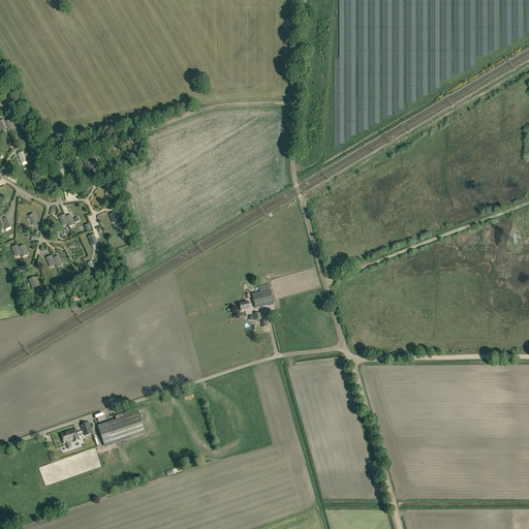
[(4,122),(6,128),(7,130),(13,128),(10,120),(4,122)]
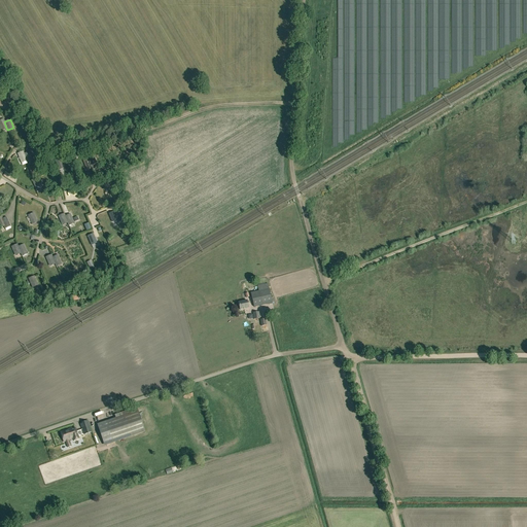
[(27,138),(30,135),(22,126),(18,129),(27,138)]
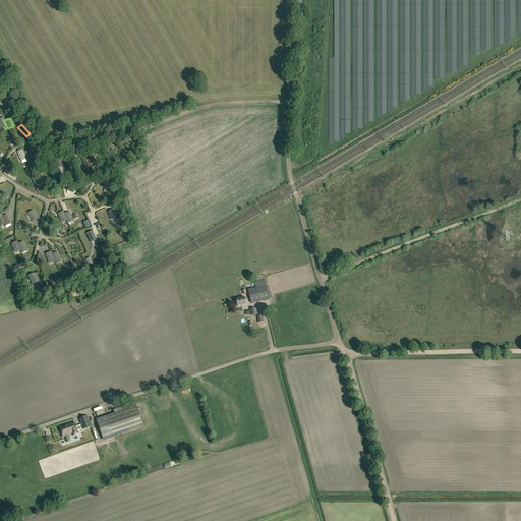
[(23,153),(23,152),(22,150),(17,152),(20,160),(25,158),(23,153)]
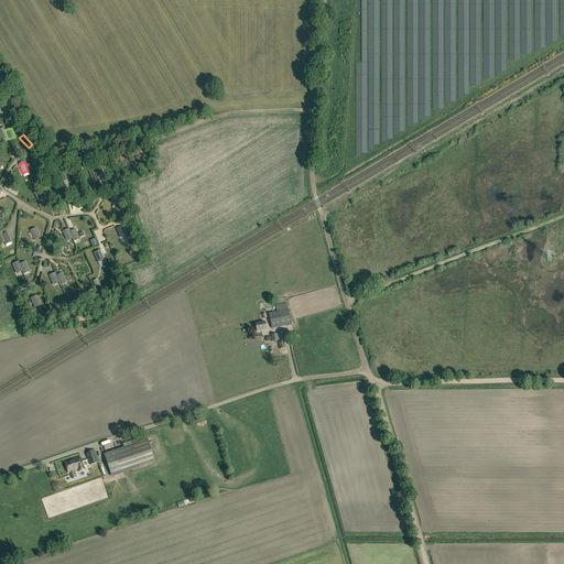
[(28,171),(29,174),(30,176),(36,174),(32,162),(25,164),(25,165),(28,171)]
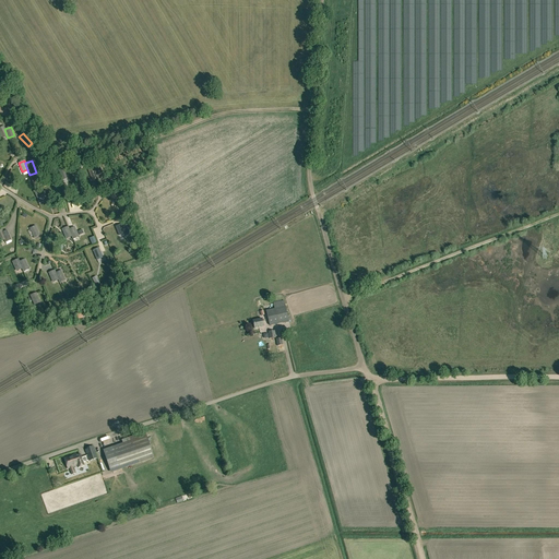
[(95,170),(94,167),(87,169),(91,178),(97,176),(95,170)]
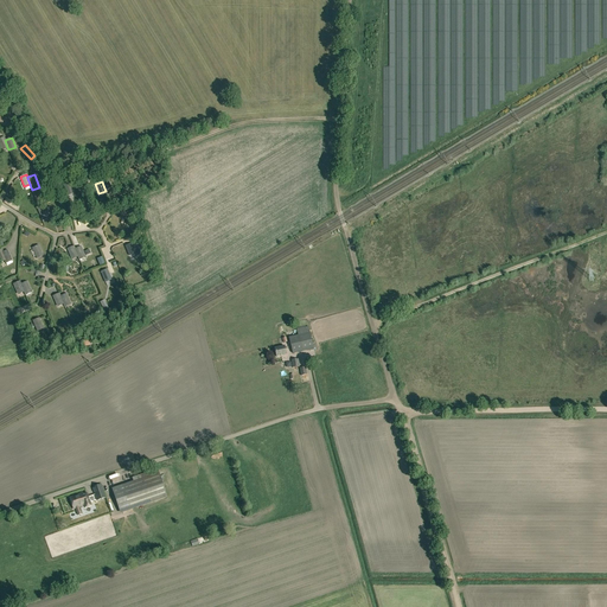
[(66,195),(74,192),(70,183),(63,185),(66,195)]
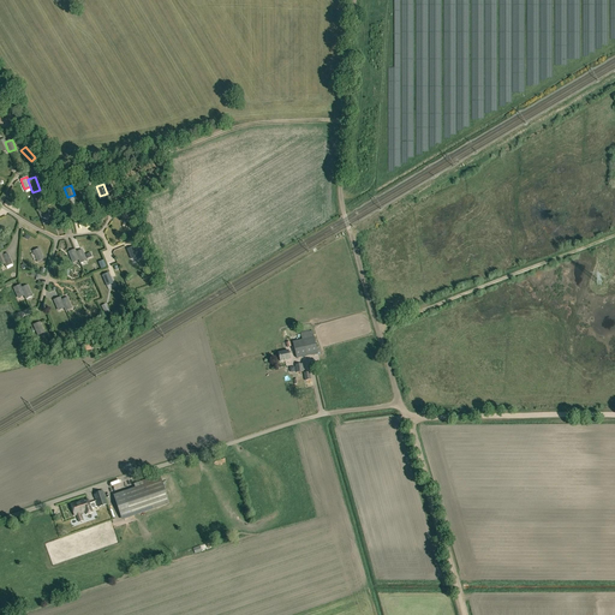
[(111,185),(105,187),(107,193),(108,197),(114,195),(111,185)]
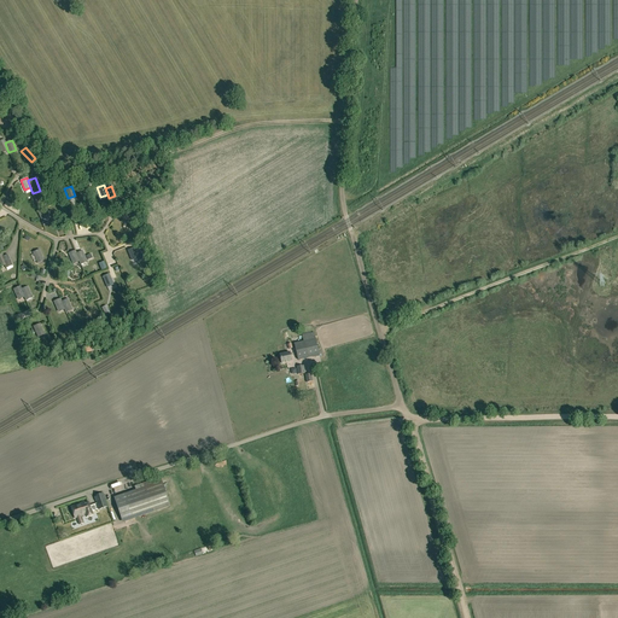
[(45,222),(52,220),(48,210),(41,213),(45,222)]
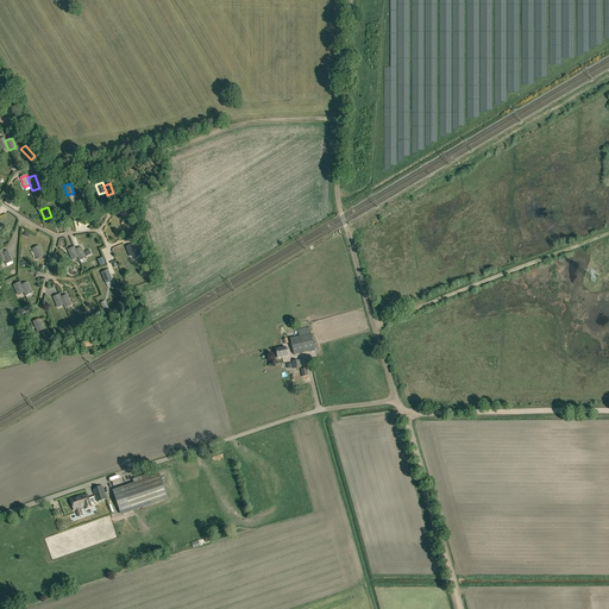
[(123,221),(130,219),(126,209),(119,212),(123,221)]
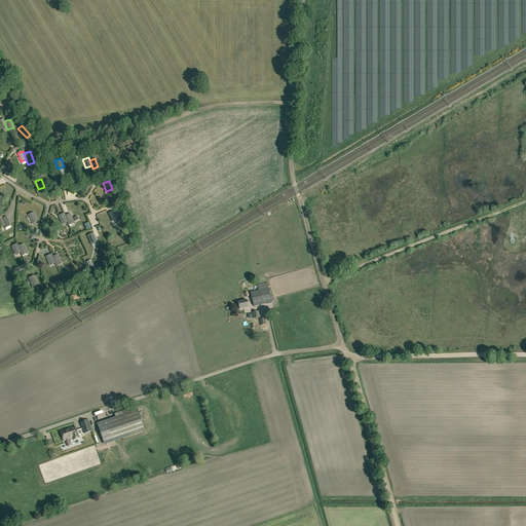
[(118,222),(123,220),(120,212),(115,214),(114,211),(109,214),(112,222),(117,219),(118,222)]
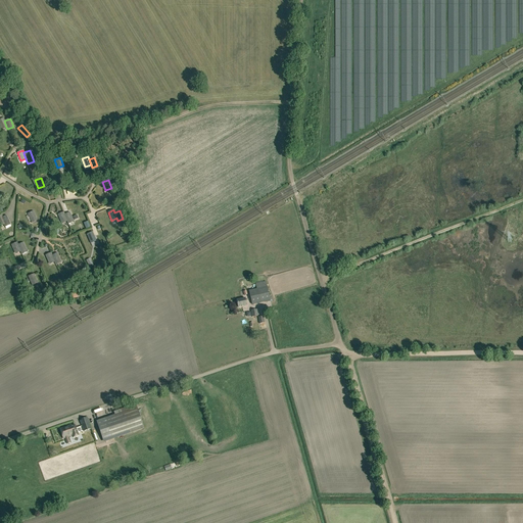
[(32,222),(37,220),(33,211),(28,214),(32,222)]
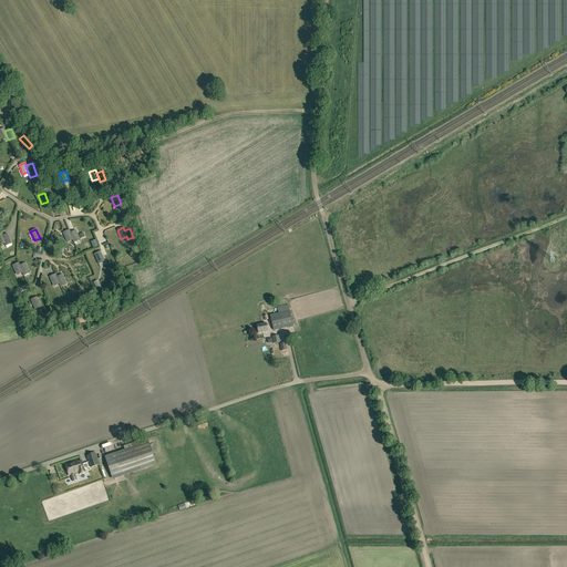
[(72,239),(70,233),(69,230),(63,233),(66,241),(72,239)]
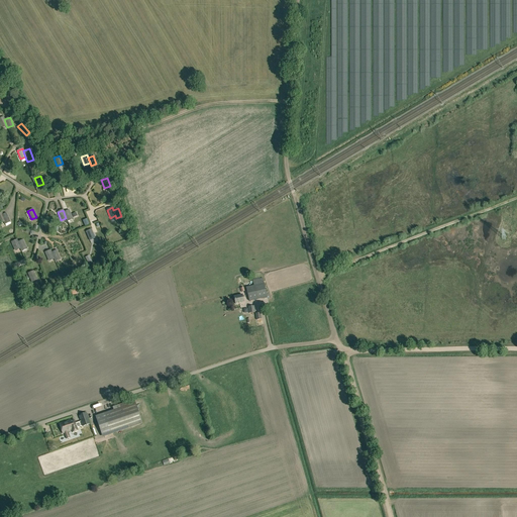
[(69,210),(64,212),(66,218),(67,220),(73,218),(69,210)]
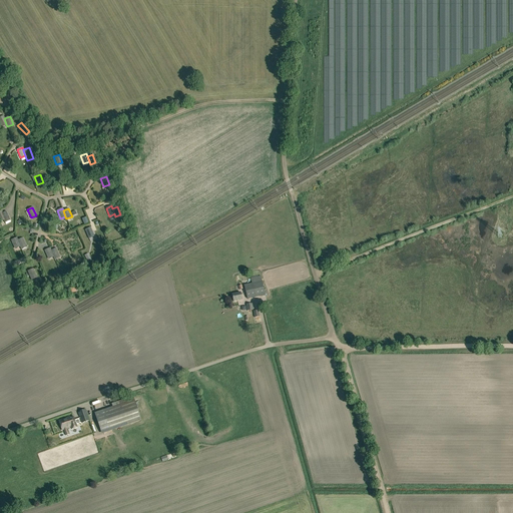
[(0,220),(3,219),(4,221),(10,219),(6,211),(3,213),(2,210),(0,211),(0,220)]
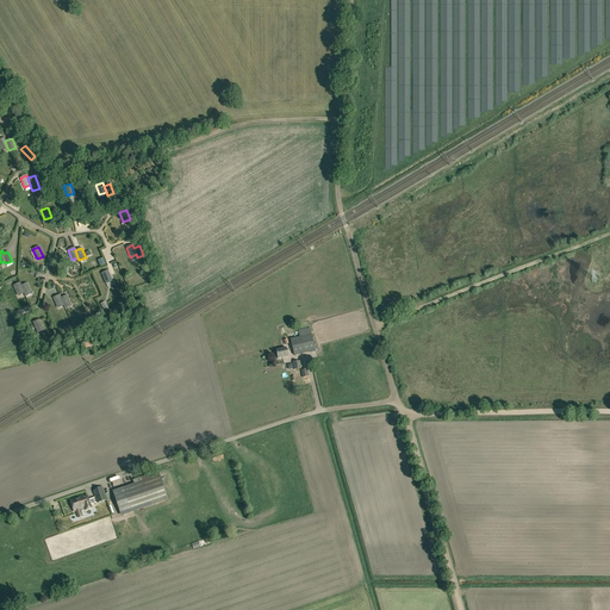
[(105,282),(112,280),(107,271),(101,273),(105,282)]
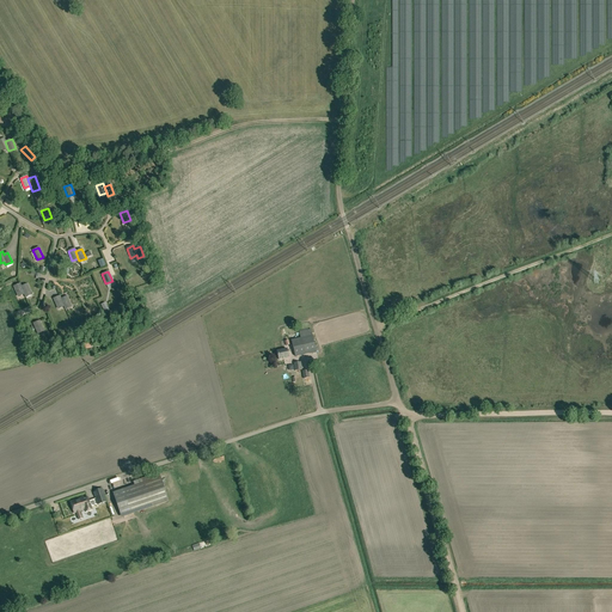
[(20,287),(19,283),(13,286),(17,295),(24,293),(20,287)]
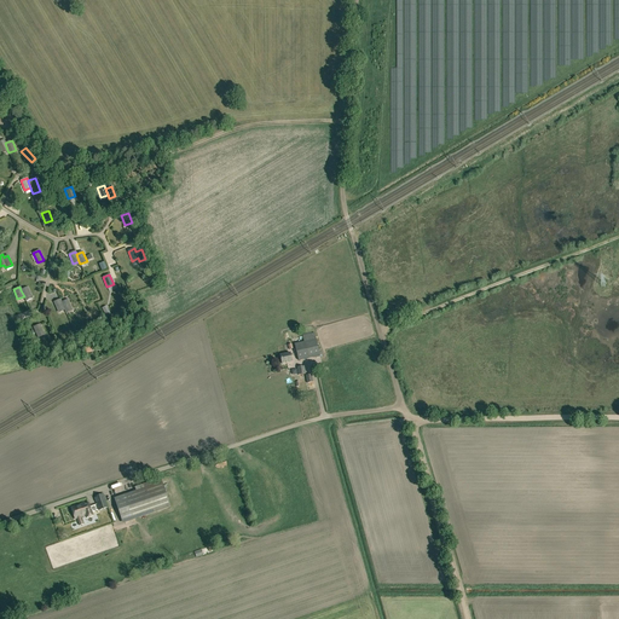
[(28,287),(21,290),(24,296),(25,300),(32,296),(28,287)]
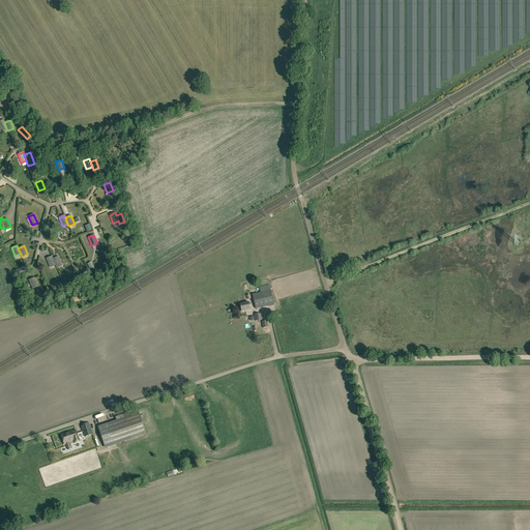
[(53,259),(52,256),(46,259),(50,267),(55,264),(53,259)]
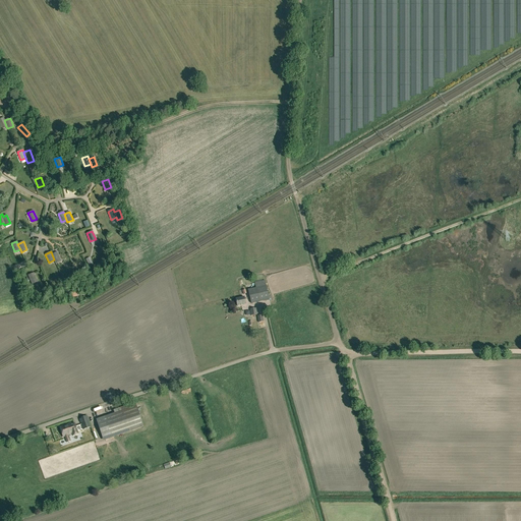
[(57,252),(52,254),(54,259),(55,263),(60,259),(57,252)]
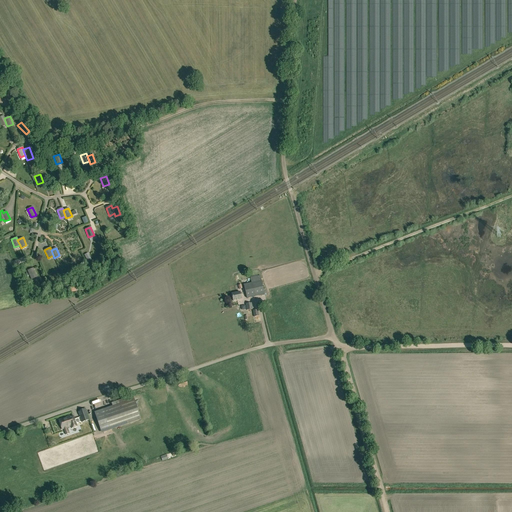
[(31,278),(36,276),(33,268),(28,270),(31,278)]
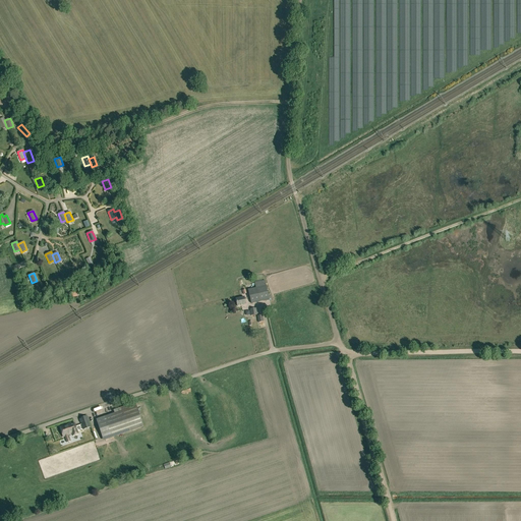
[(251,303),(269,299),(265,281),(254,283),(255,288),(248,290),(251,303)]
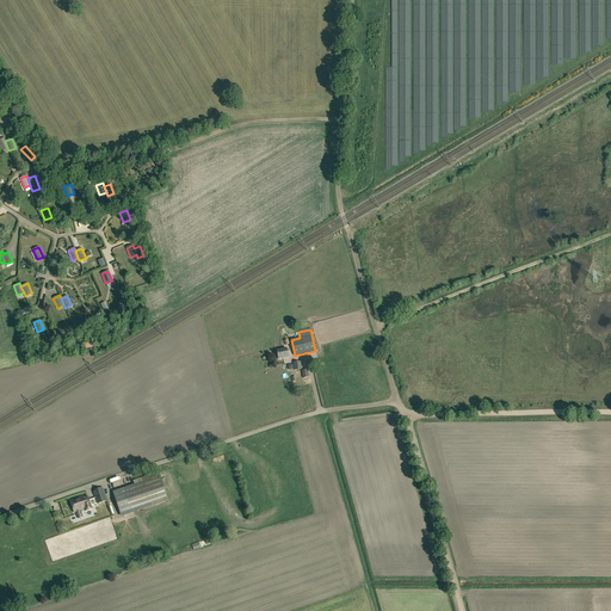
[(278,359),(288,357),(287,349),(276,351),(278,359)]
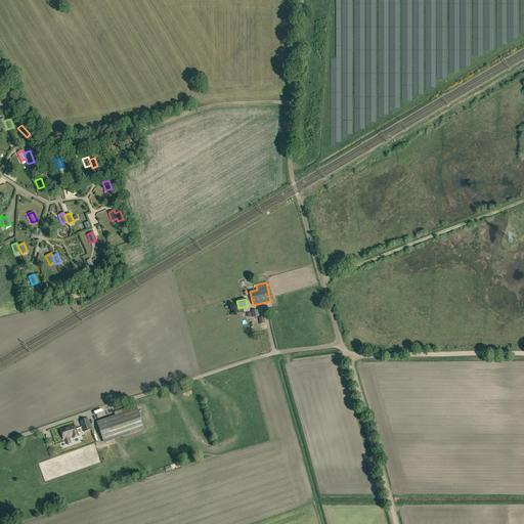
[(137,407),(96,422),(103,442),(144,429),(137,407)]
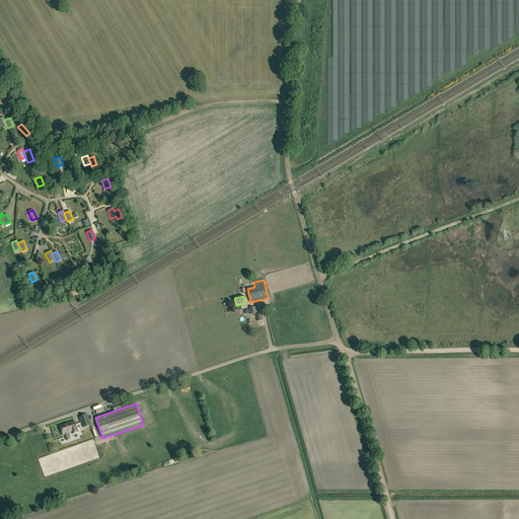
[(83,428),(90,425),(86,414),(79,417),(83,428)]
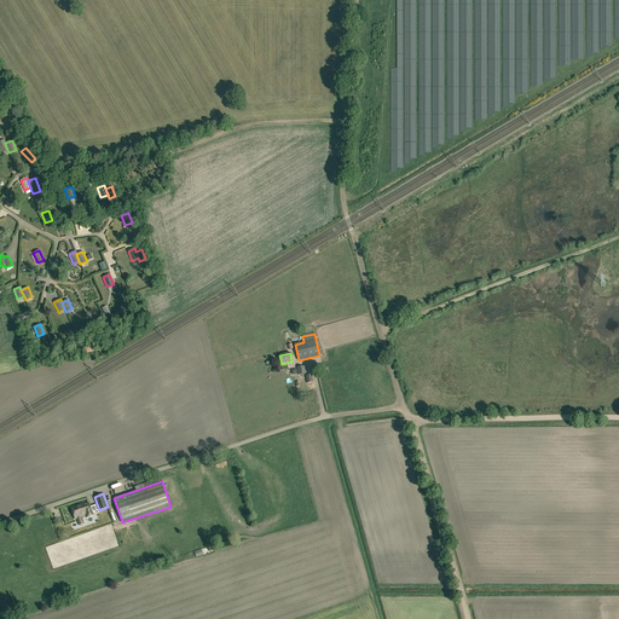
[(88,503),(85,504),(84,503),(70,507),(75,519),(77,519),(80,526),(84,524),(81,516),(86,515),(87,518),(93,515),(88,503)]
